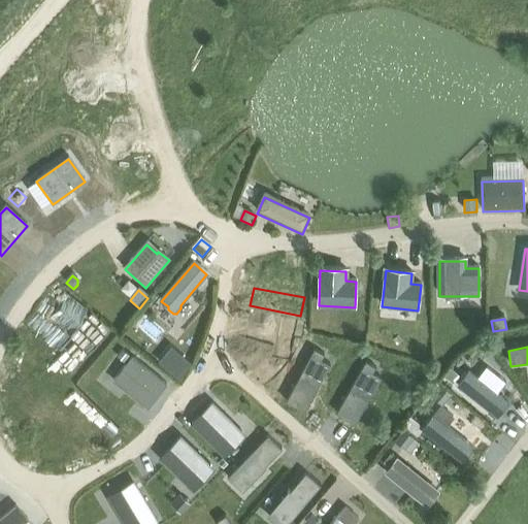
[(315,351),(286,403),(287,403),(289,401),(304,410),(315,389),(318,391),(330,367),(322,362),(325,357),(315,351)]
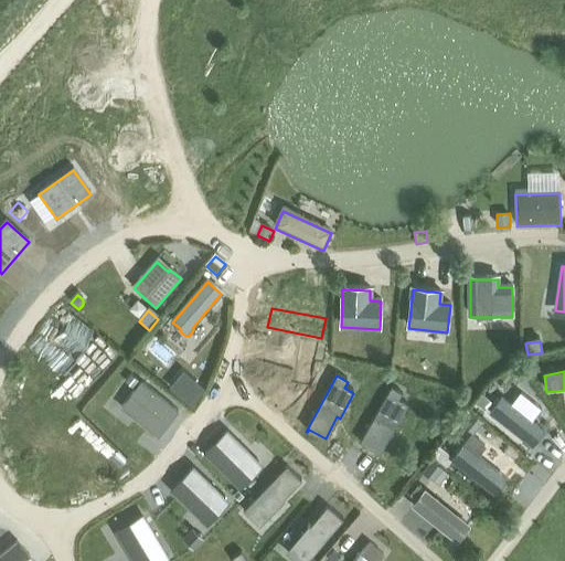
[(141,384),(121,410),(158,438),(178,414),(141,384)]
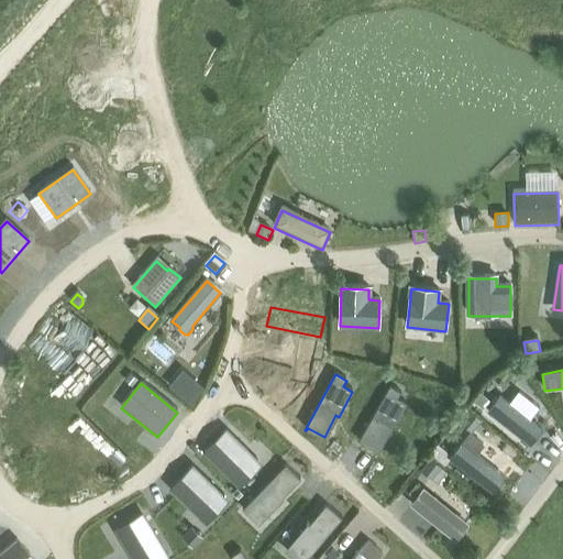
[(389,387),(359,444),(360,444),(361,440),(377,450),(390,428),(393,430),(407,405),(398,401),(401,394),(389,387)]
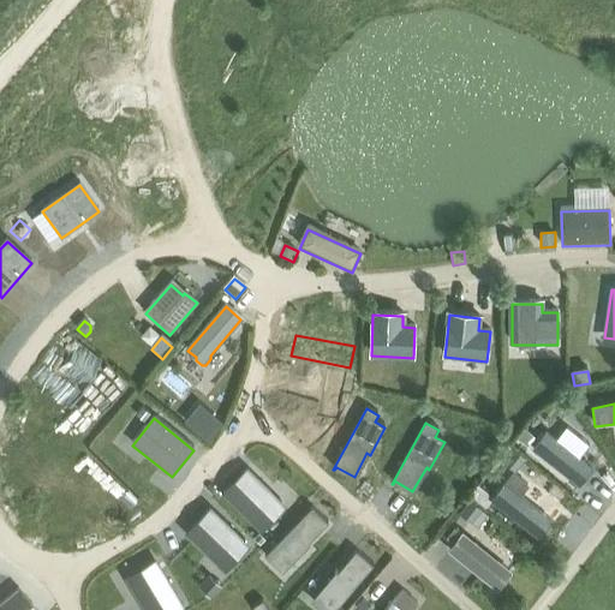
[(547,435),(533,450),(579,486),(592,471),(579,460),(589,447),(567,430),(556,443),(547,435)]
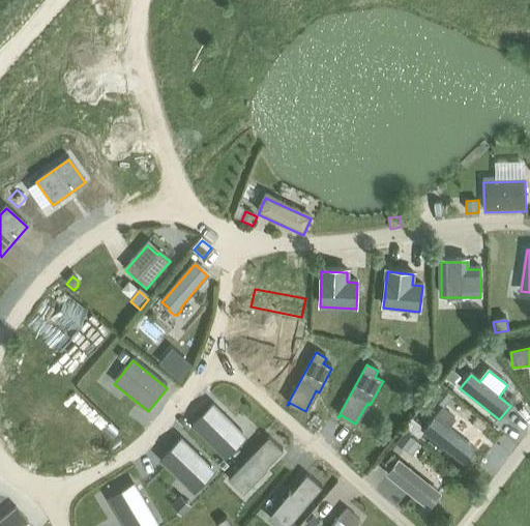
[(452,373),(446,380),(454,386),(460,379),(452,373)]
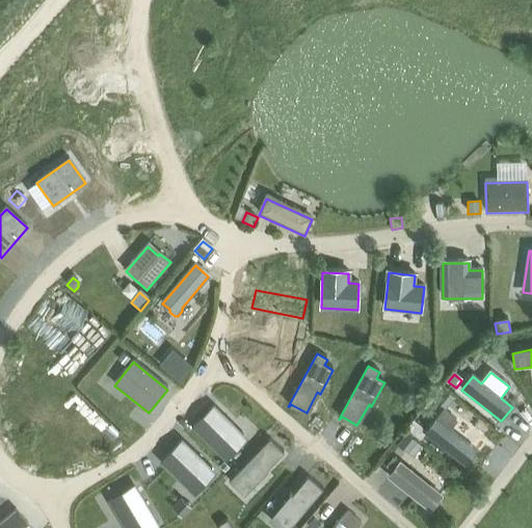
[(445,392),(436,402),(447,411),(455,400),(445,392)]
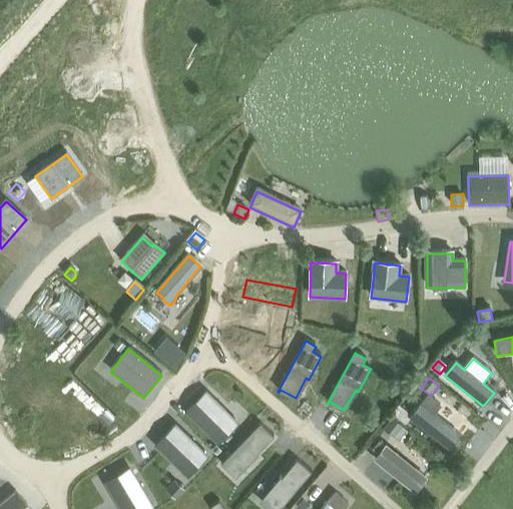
[(205,394),(186,414),(214,442),(234,422),(205,394)]
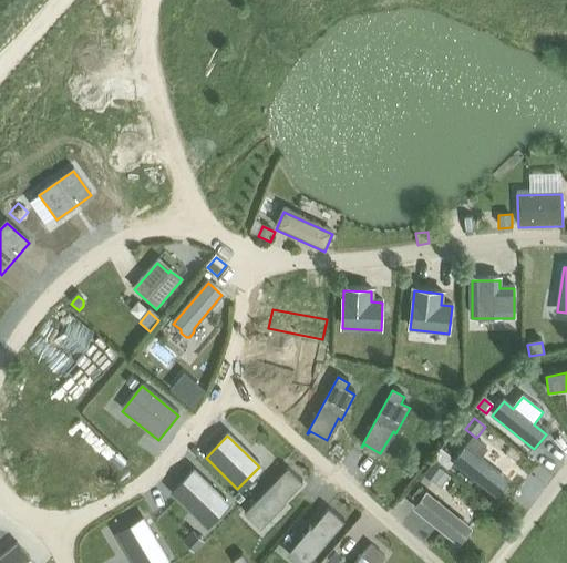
[(441,450),(433,461),(446,471),(455,461),(441,450)]
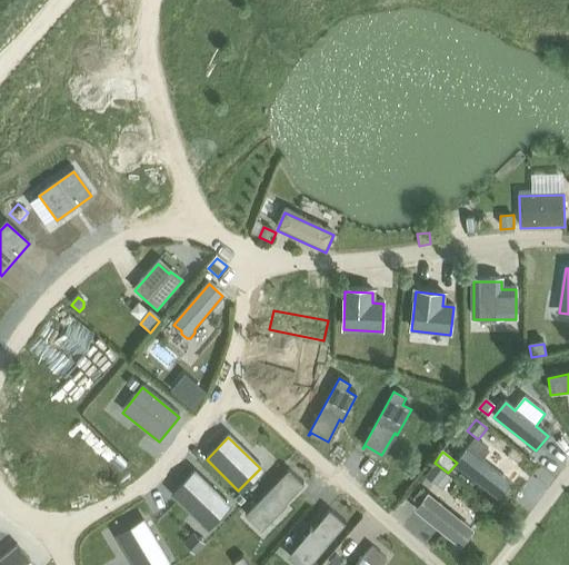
[(467,452),(456,466),(498,499),(509,484),(467,452)]
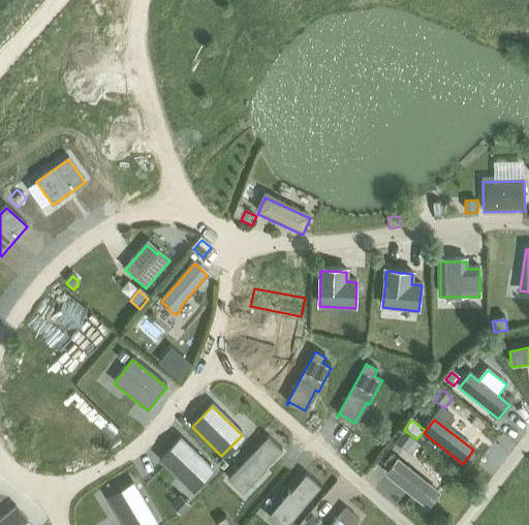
[(405,432),(396,443),(411,457),(422,445),(405,432)]
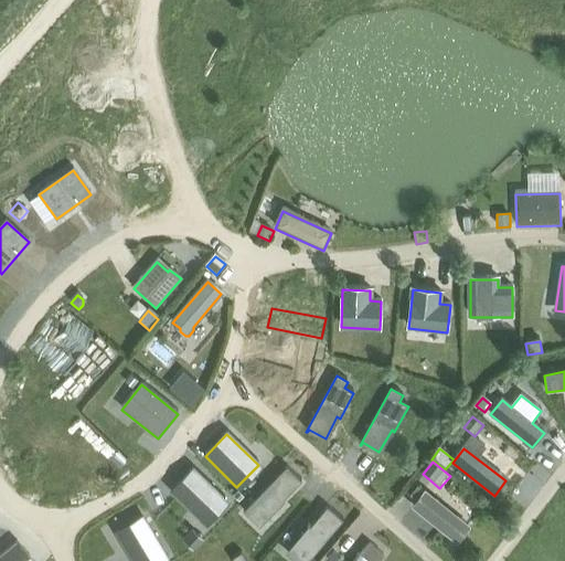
[(286,468),(243,512),(244,514),(246,511),(259,524),(280,501),(284,504),(285,503),(284,501),(301,483),(286,468)]
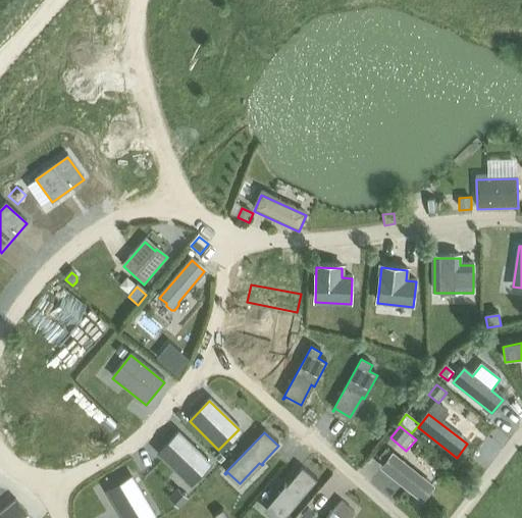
[(178,434),(158,455),(189,483),(208,463),(178,434)]
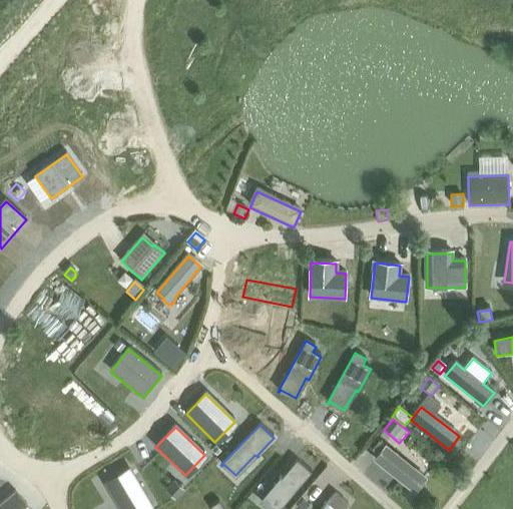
[(379,443),(372,451),(379,457),(376,461),(415,492),(425,479),(379,443)]
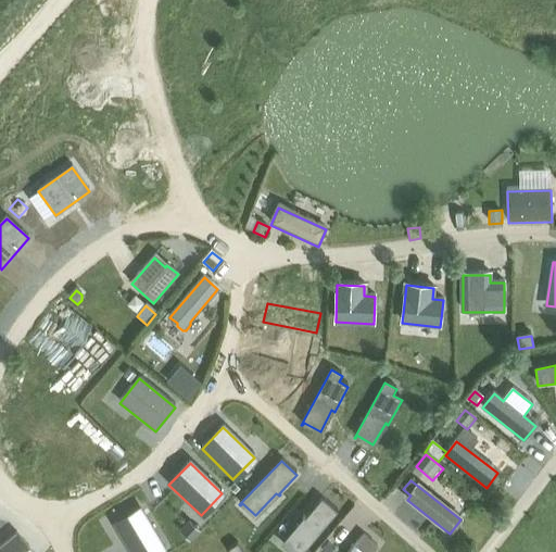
[(235,486),(230,490),(235,496),(239,491),(235,486)]
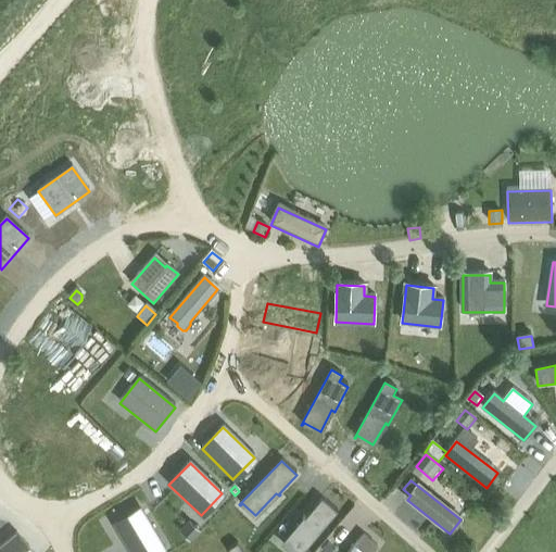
[(305,522),(286,546),(292,551),(304,551),(338,513),(321,500),(305,519),(304,518),(303,519),(305,522)]
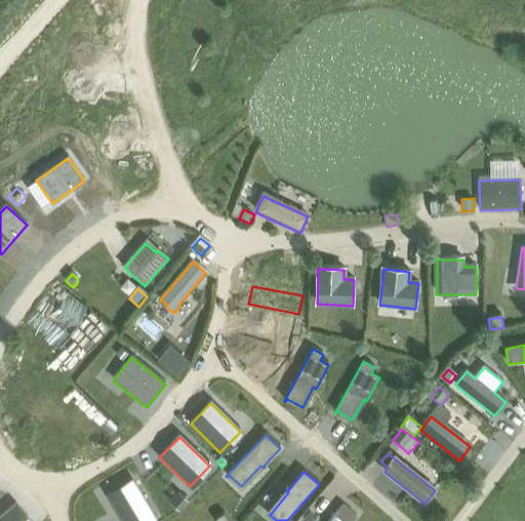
[(134,485),(110,499),(123,520),(156,520),(134,485)]
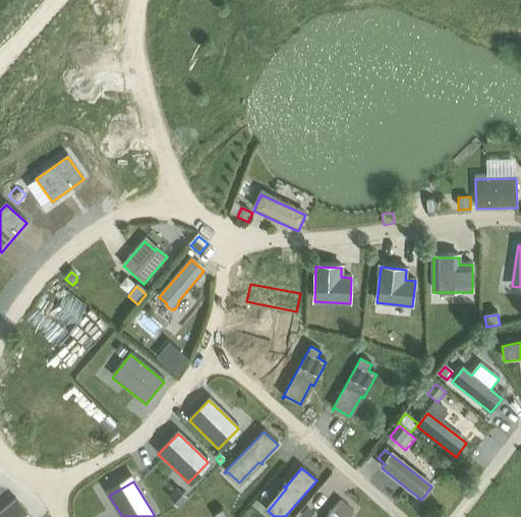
[(177,492),(170,499),(178,507),(185,500),(177,492)]
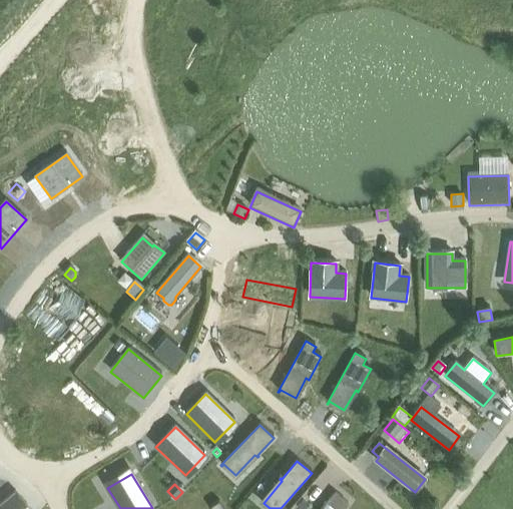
[(0,505),(0,508),(24,508),(27,506),(15,493),(0,505)]
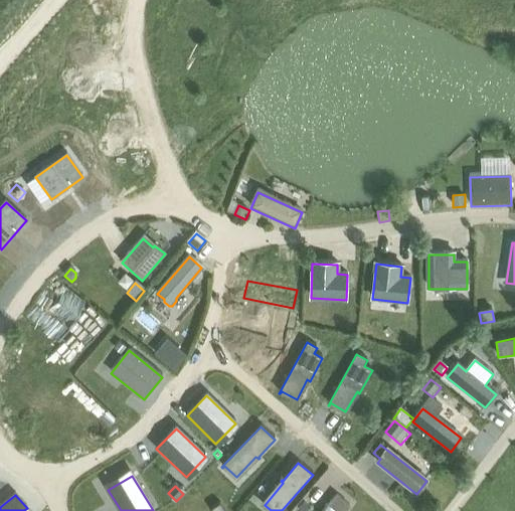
[(329,506),(326,510),(346,510),(349,507),(337,497),(329,506)]
